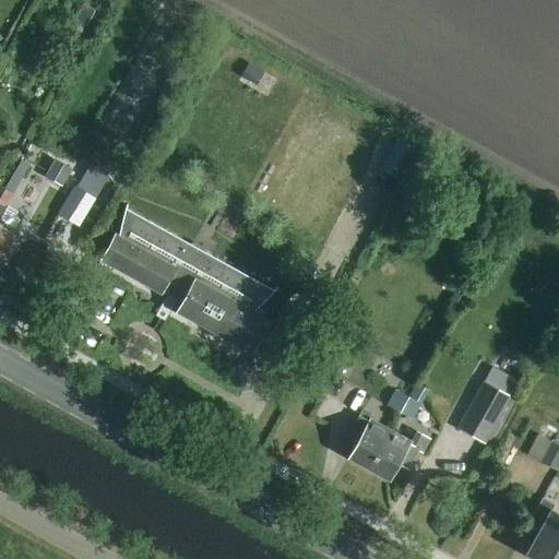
[(87,27),(96,12),(84,6),(75,21),(87,27)]
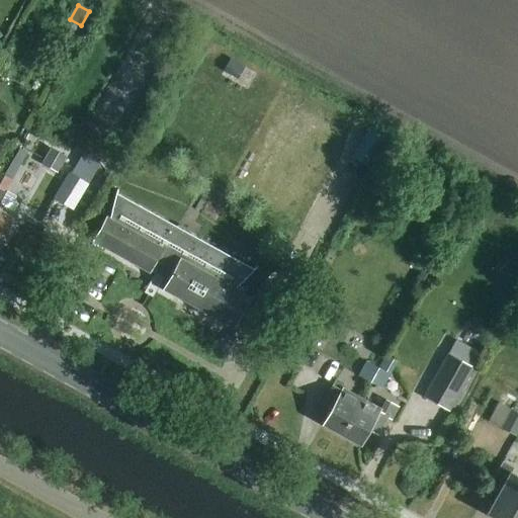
[(350,158),(369,168),(384,141),(366,131),(350,158)]
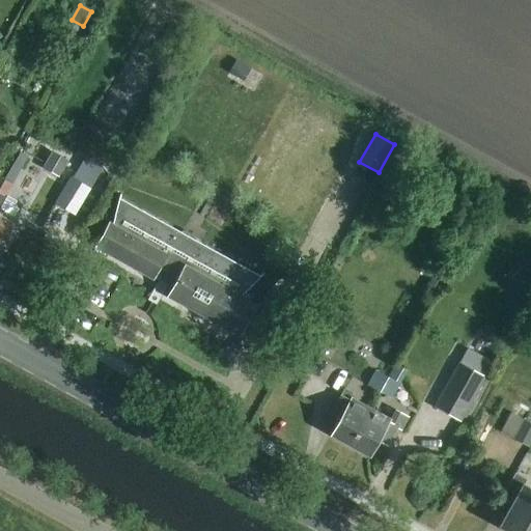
[(88,149),(71,179),(68,178),(53,205),(76,217),(89,191),(108,161),(88,149)]
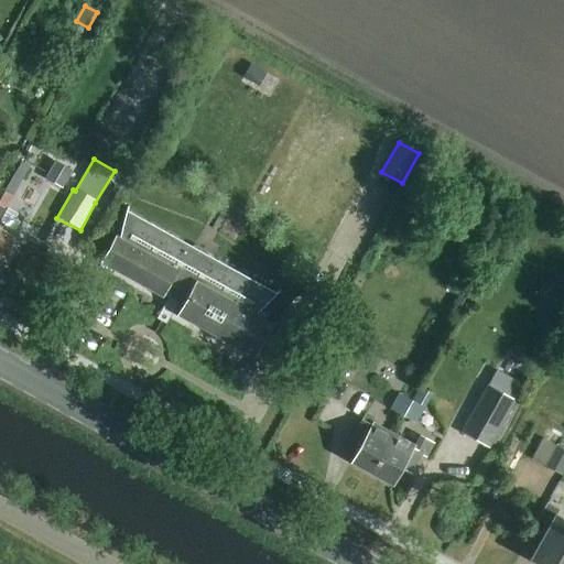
[(43,181),(58,190),(68,173),(53,164),(43,181)]
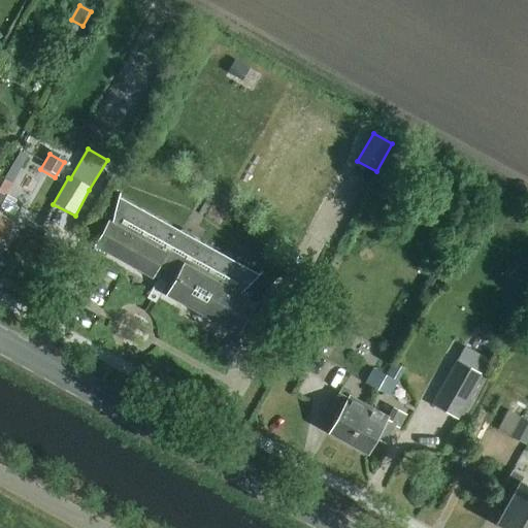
[(0,210),(0,203),(10,184),(1,178),(0,179),(0,250),(1,251),(7,241),(4,239),(15,220),(0,210)]
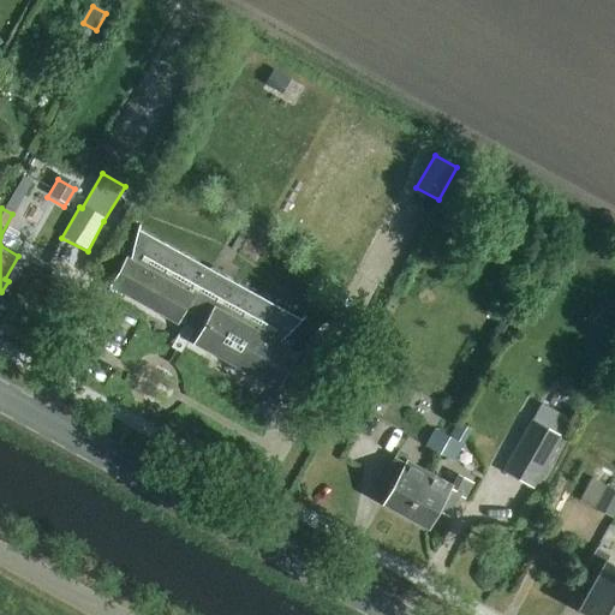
[(138,225),(129,261),(124,258),(108,290),(172,326),(191,336),(187,345),(275,393),(276,390),(297,401),(317,365),(279,345),(305,318),(304,317),(300,321),(138,230),(139,226),(138,225)]
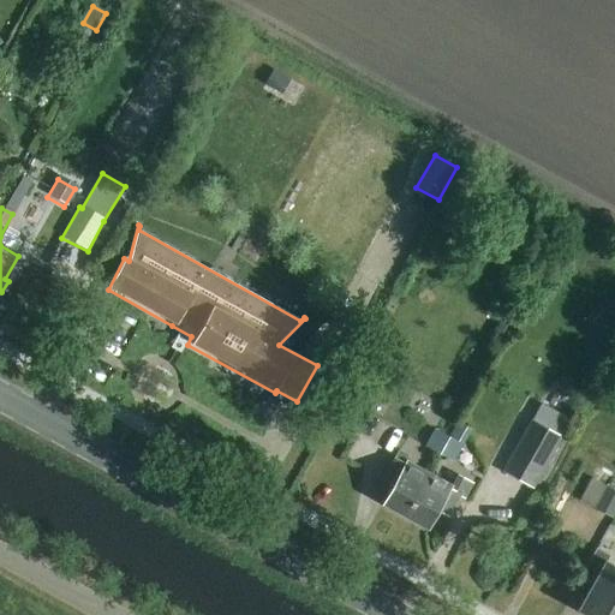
[(562,439),(531,421),(501,473),(533,490),(562,439)]
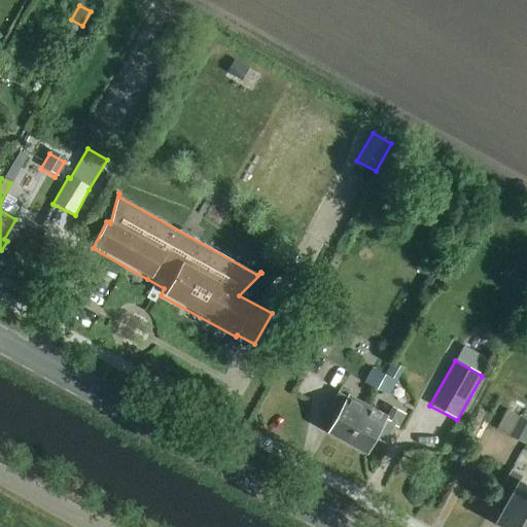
[(389,363),(383,375),(376,391),(387,396),(400,369),(389,363)]
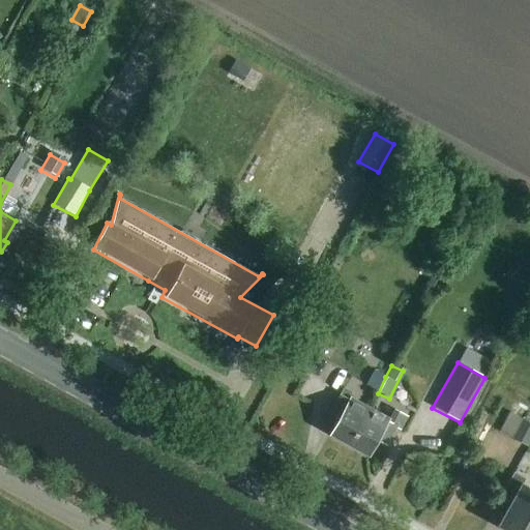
[(378,393),(385,377),(372,371),(364,387),(378,393)]
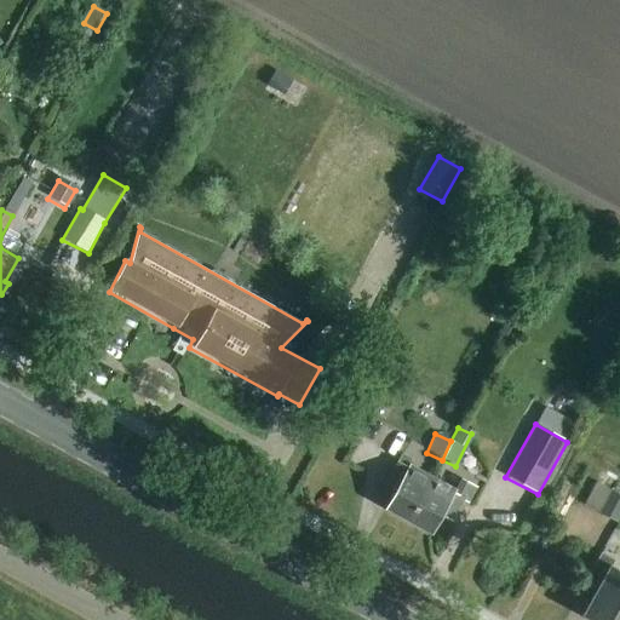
[(384,510),(408,523),(432,481),(407,466),(409,461),(400,455),(383,487),(394,492),(384,510)]
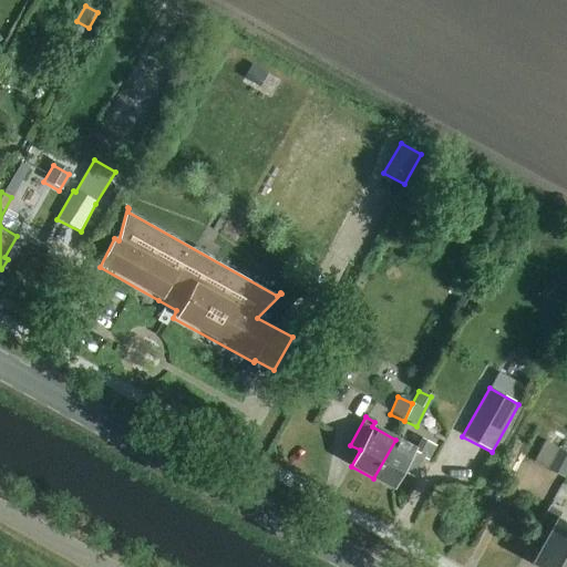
[(566,472),(566,454),(558,450),(565,436),(555,432),(549,443),(545,442),(534,464),(564,478),(566,472)]
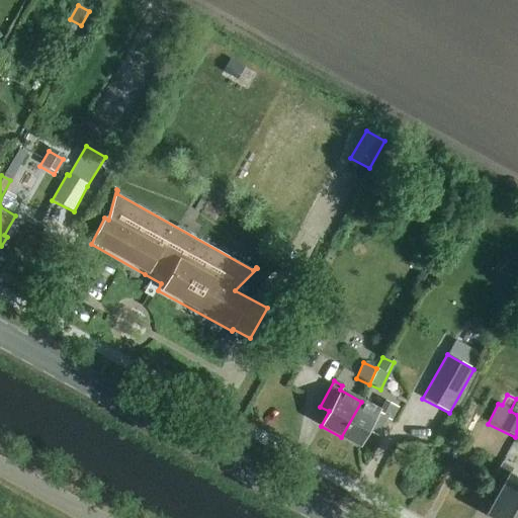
[(361,402),(341,437),(359,447),(367,432),(375,437),(385,418),(392,421),(399,408),(383,400),(377,411),(361,402)]
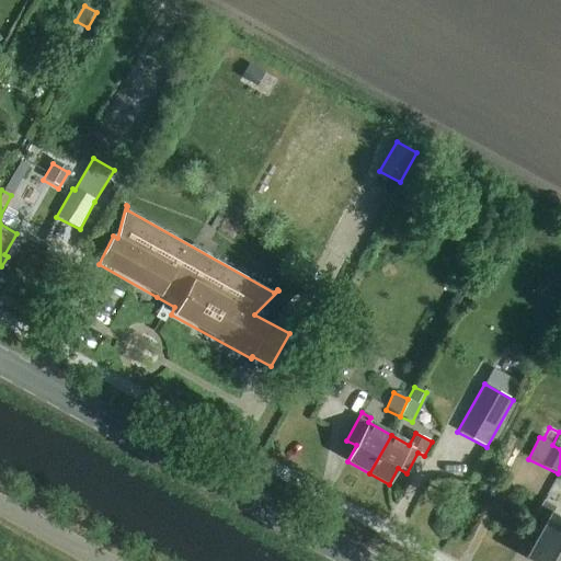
[(560,560),(560,518),(551,513),(554,507),(542,501),(530,523),(541,528),(525,559),(529,560),(560,560)]
